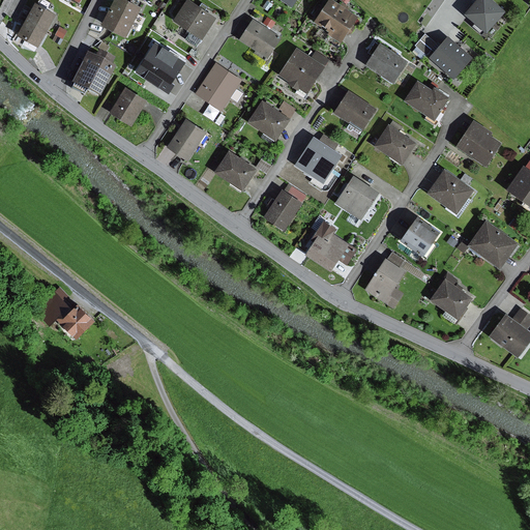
[(128,34),(143,5),(133,0),(115,0),(104,23),(128,34)]
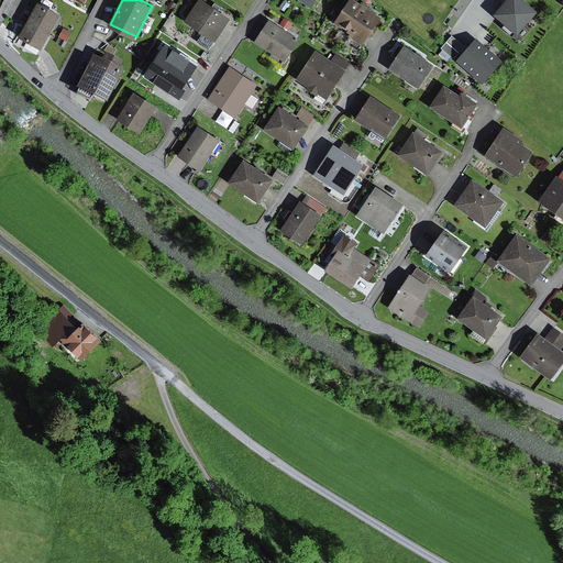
[(232,18),(205,0),(199,0),(186,20),(203,32),(217,41),(232,18)]
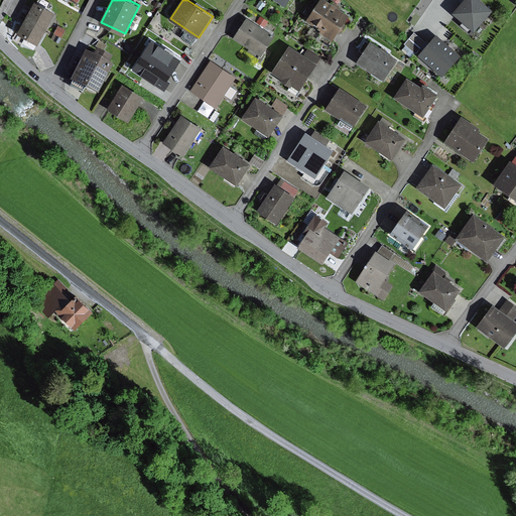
[(350,15),(328,0),(319,0),(306,20),(334,38),(350,15)]
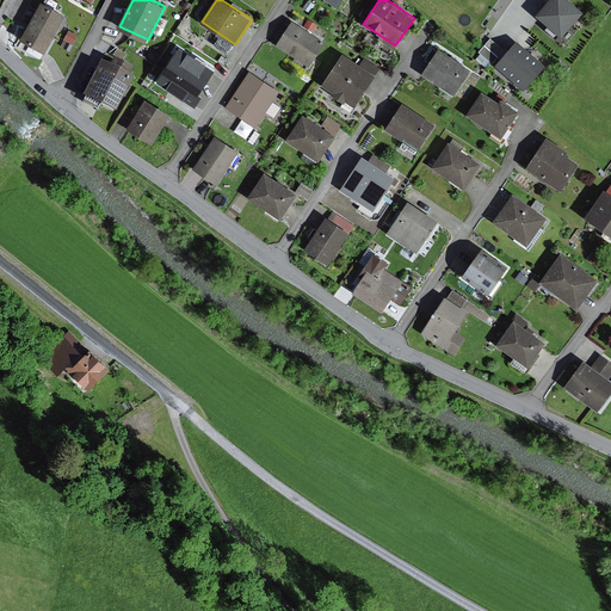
[(572,0),(550,0),(538,13),(565,36),(585,11),(572,0)]
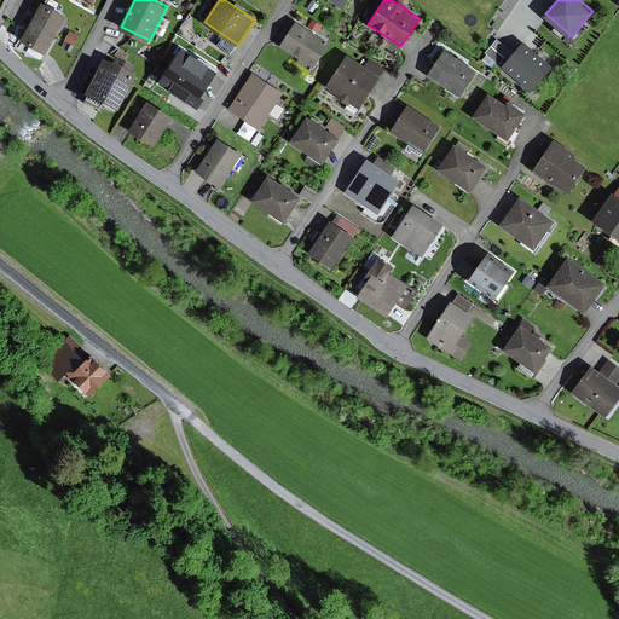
[(68,15),(42,1),(33,19),(58,33),(68,15)]
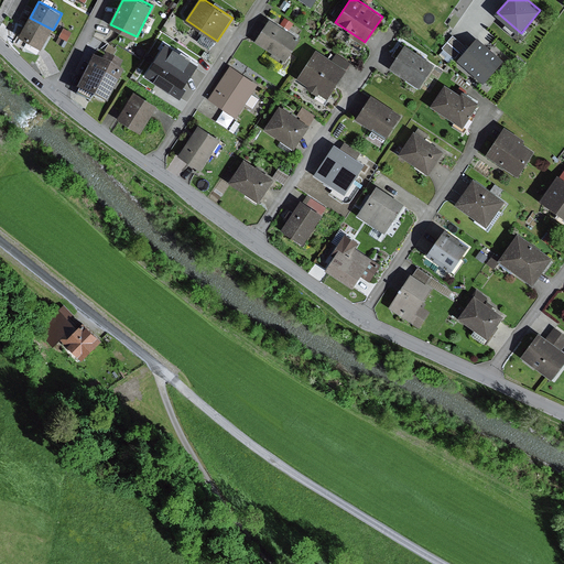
[(53,30),(30,18),(21,34),(29,39),(42,46),(43,47),(53,30)]
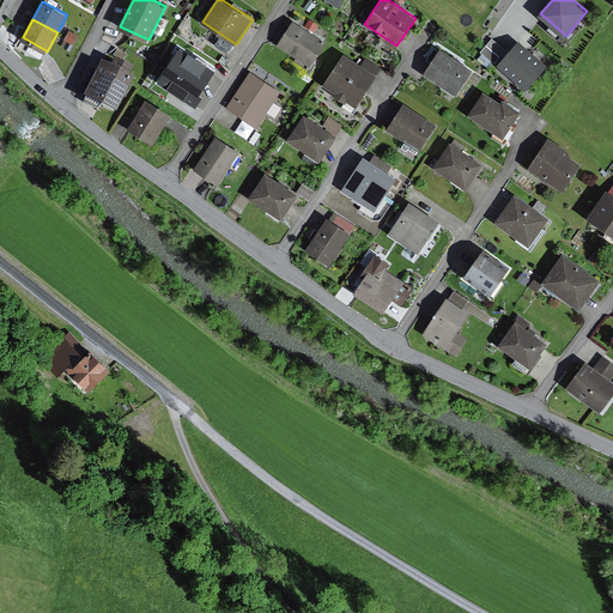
[(310,19),(304,28),(314,35),(320,25),(310,19)]
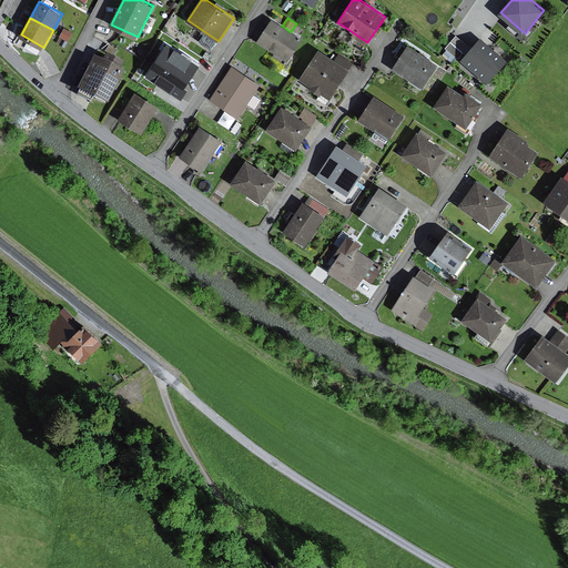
[(282,26),(273,20),(259,41),(288,61),(303,39),(291,32),(282,26)]
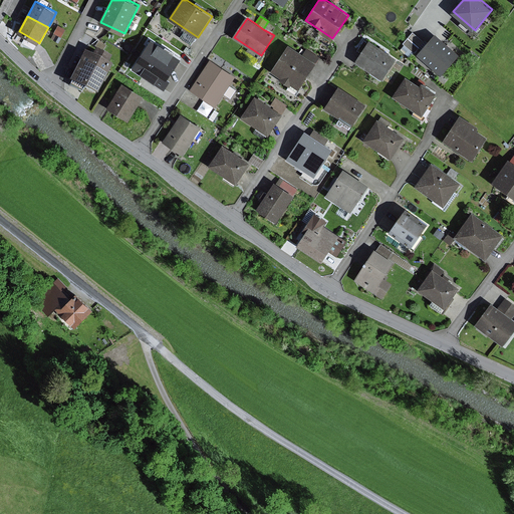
[(58,25),(54,33),(61,38),(66,29),(58,25)]
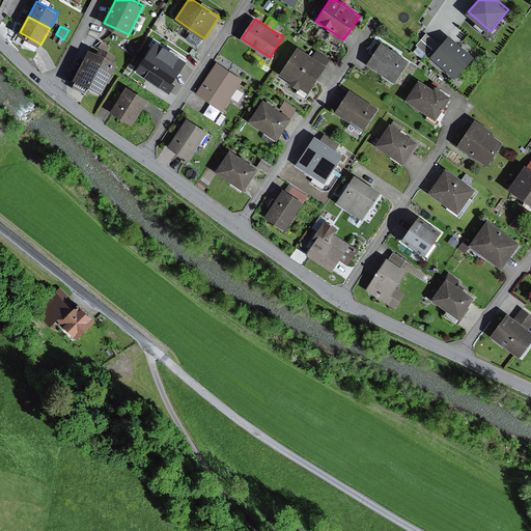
[(204,38),(192,30),(187,38),(199,46),(204,38)]
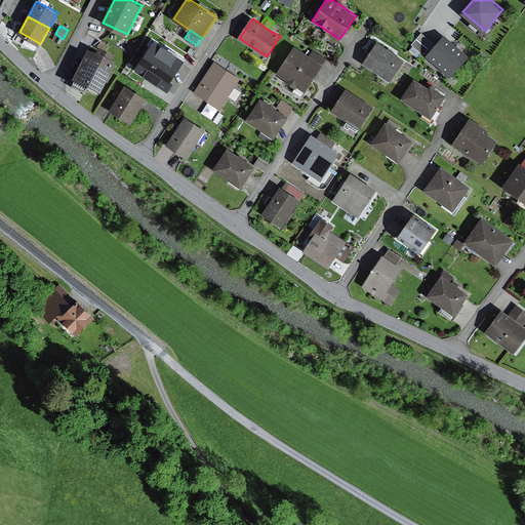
[(421,33),(412,44),(423,53),(433,42),(421,33)]
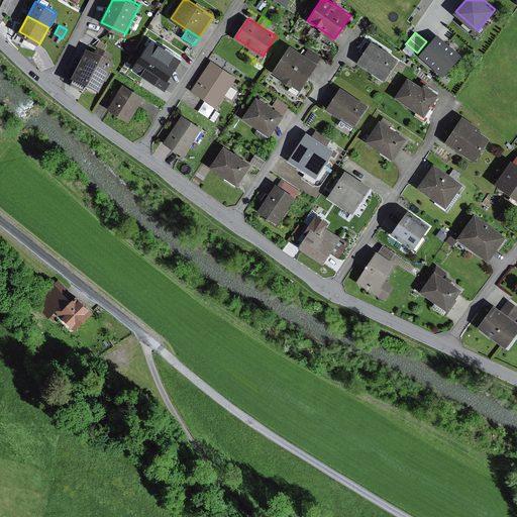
[(55,34),(52,39),(59,42),(62,38),(55,34)]
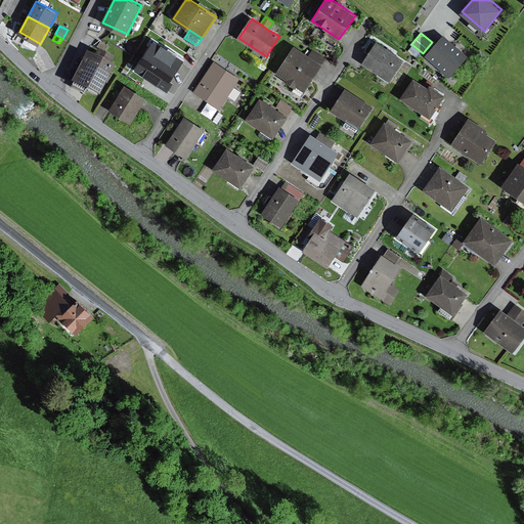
[(444,35),(426,55),(450,77),(469,56),(444,35)]
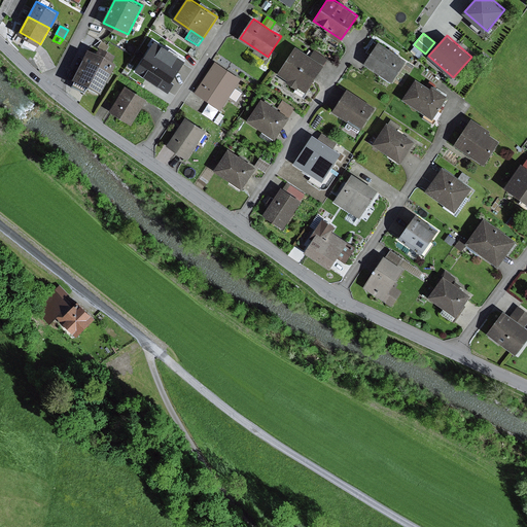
[(39,43),(27,36),(23,44),(35,50),(39,43)]
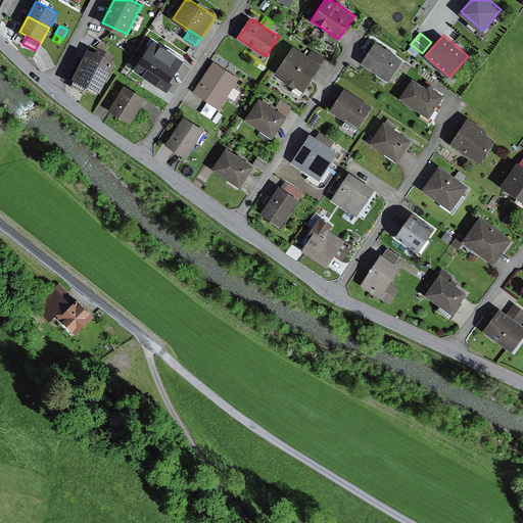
[(186,60),(154,40),(135,68),(158,84),(163,75),(173,81),(186,60)]
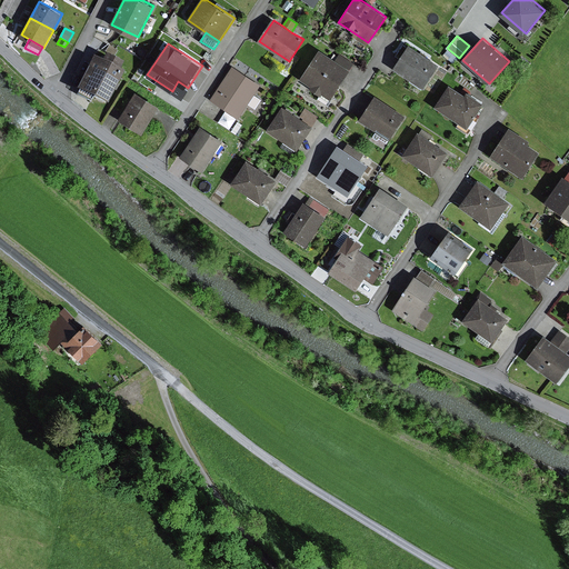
[(439,65),(409,46),(395,69),(425,88),(439,65)]
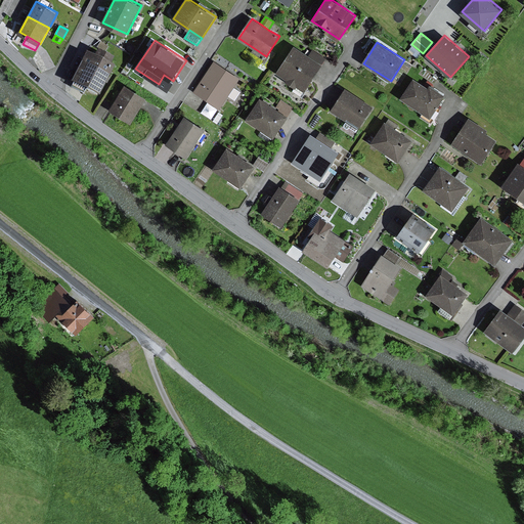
[(309,54),(295,45),(277,73),(288,79),(286,82),(297,88),(298,86),(306,90),(323,63),(309,54)]
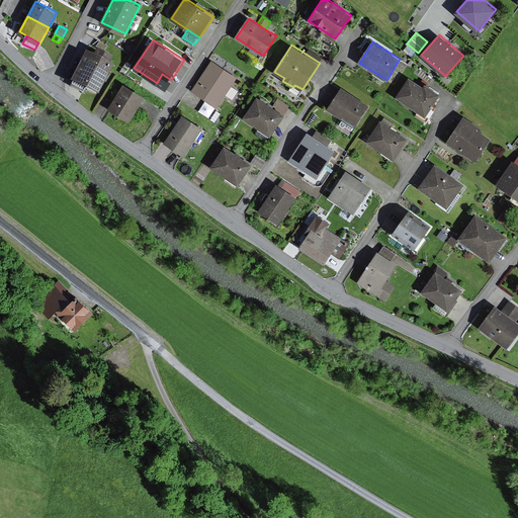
[(310,49),(306,54),(320,63),(323,58),(310,49)]
